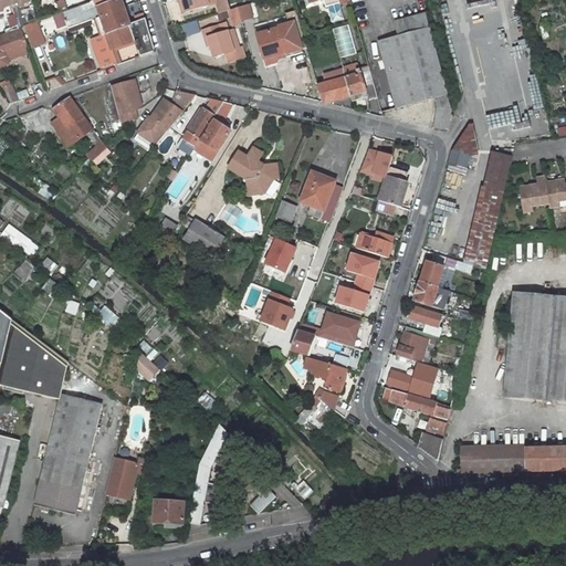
[(9,6),(7,0),(0,0),(0,10),(2,10),(1,8),(9,6)]
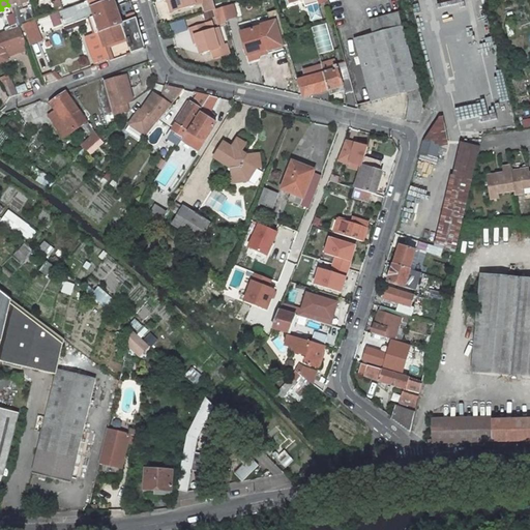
[(88,0),(51,15),(55,25),(61,22),(62,25),(85,17),(85,20),(90,18),(95,32),(84,36),(94,64),(109,58),(105,47),(125,38),(131,53),(145,48),(136,18),(121,23),(112,0),(88,0)]
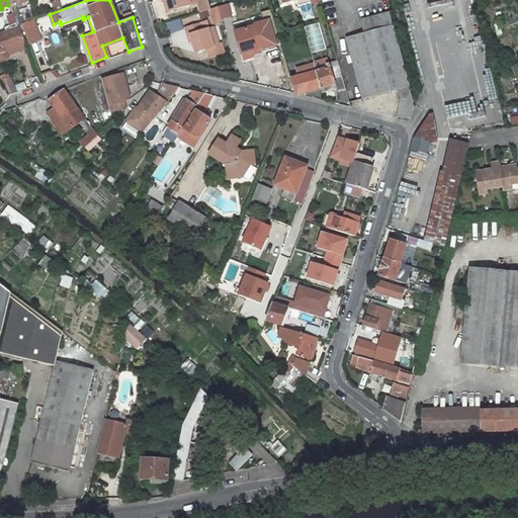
[(188,0),(166,0),(170,12),(191,6),(188,0)]
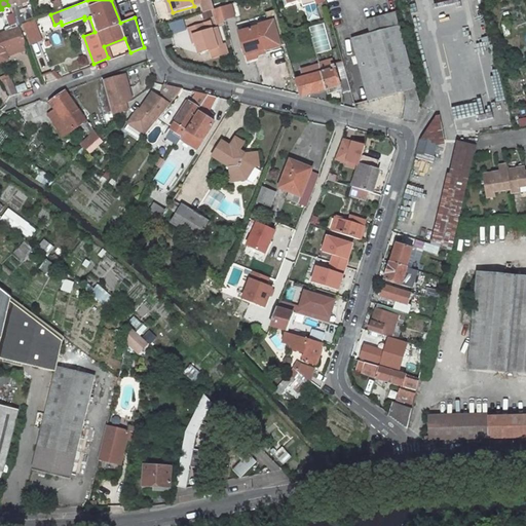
[(204,0),(200,1),(204,13),(214,11),(215,10),(211,0),(204,0)]
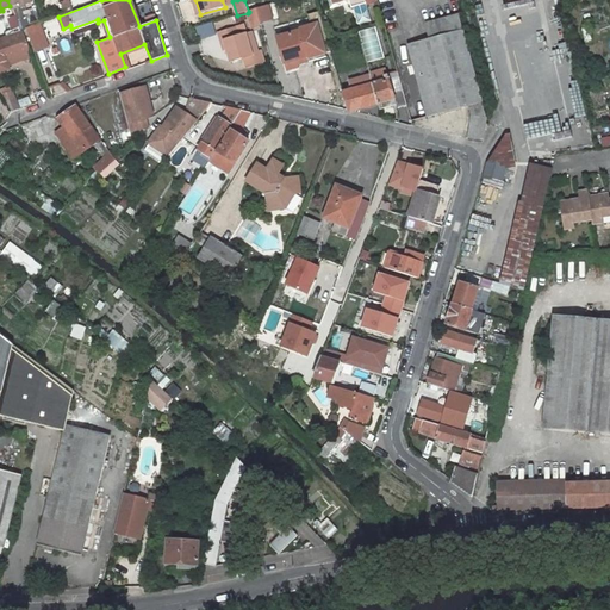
[(334,0),(335,4),(347,0),(348,0),(352,10),(354,8),(359,25),(371,23),(366,6),(378,2),(377,0),(334,0)]
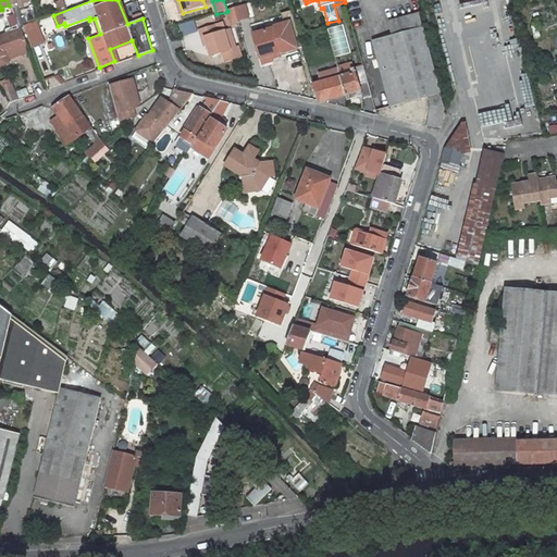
[(227,11),(226,12),(231,26),(238,24),(234,9),(227,11)]
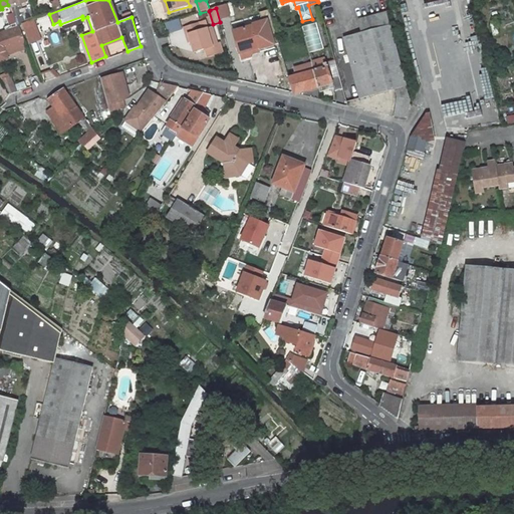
[(252,28),(233,33),(239,55),(258,50),(259,53),(259,54),(274,50),(273,47),(279,46),(269,12),(259,15),(262,24),(252,27),(252,28)]
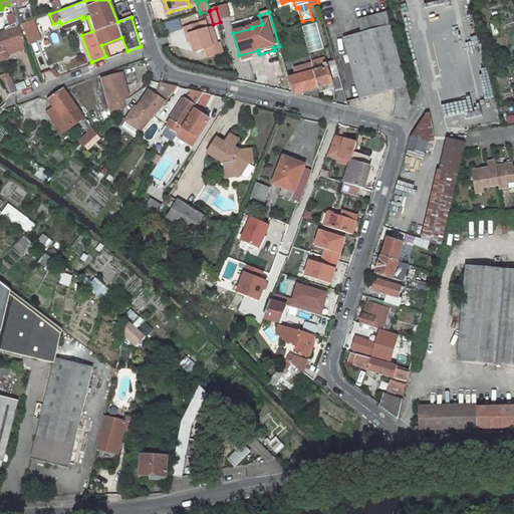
[(8,25),(15,23),(11,13),(5,15),(8,25)]
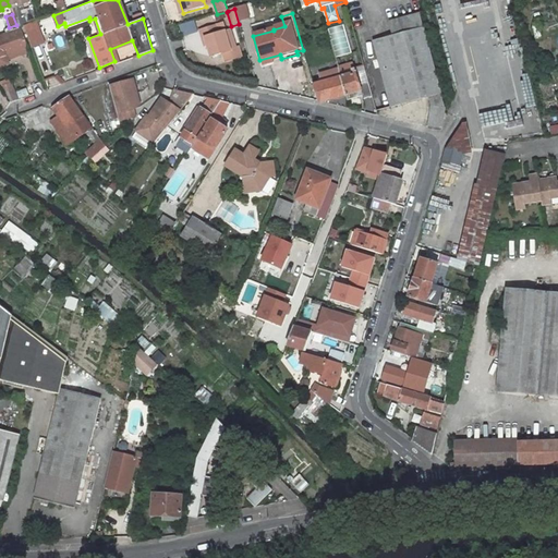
[(421,16),(389,24),(392,37),(374,41),(391,109),(429,99),(432,106),(428,126),(441,128),(445,108),(421,16)]
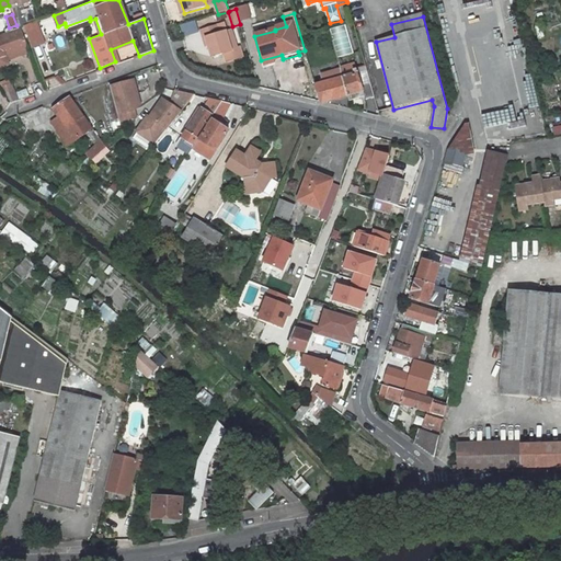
[(52,18),(43,23),(48,34),(58,29),(52,18)]
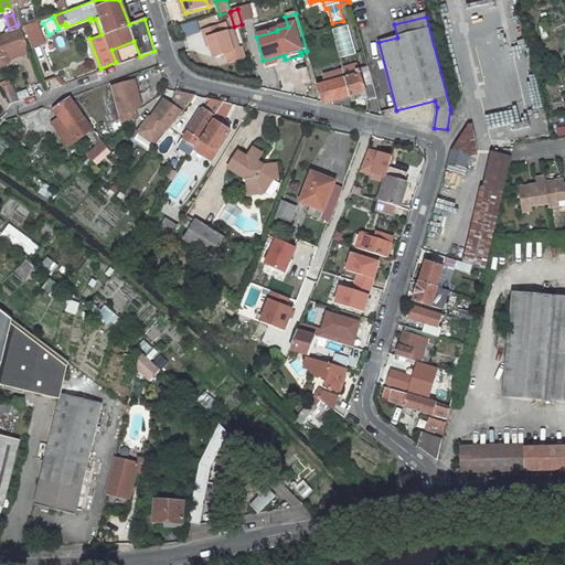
[(35,22),(23,27),(31,46),(43,42),(35,22)]
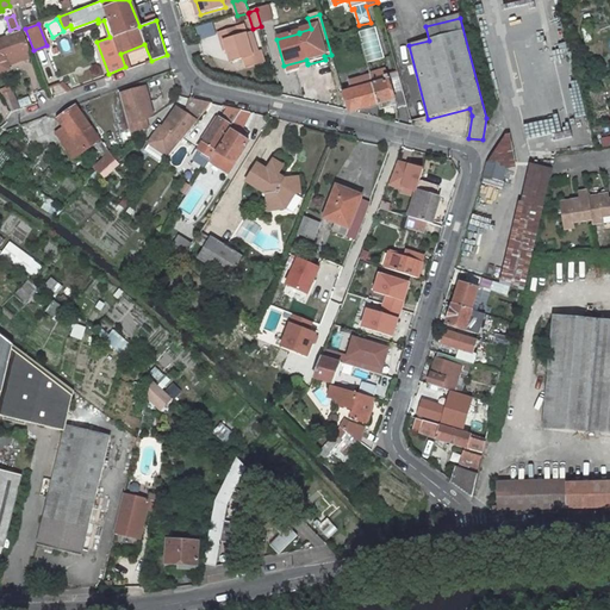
[(377,26),(361,31),(369,62),(386,57),(377,26)]
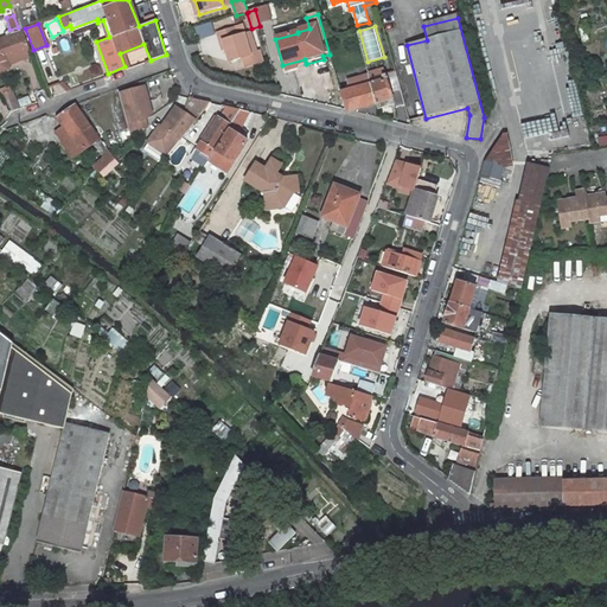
[(235,29),(217,34),(221,44),(223,43),(225,51),(229,63),(242,59),(250,57),(244,36),(237,38),(235,29)]
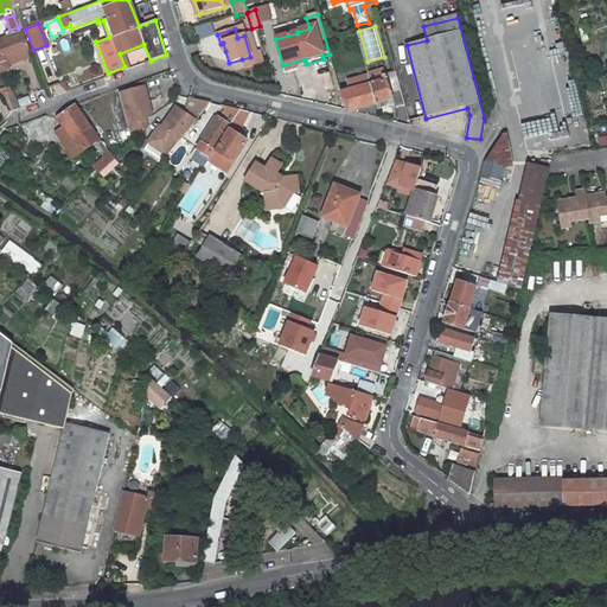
[(21,30),(19,31),(0,37),(0,61),(6,59),(30,51),(21,30)]
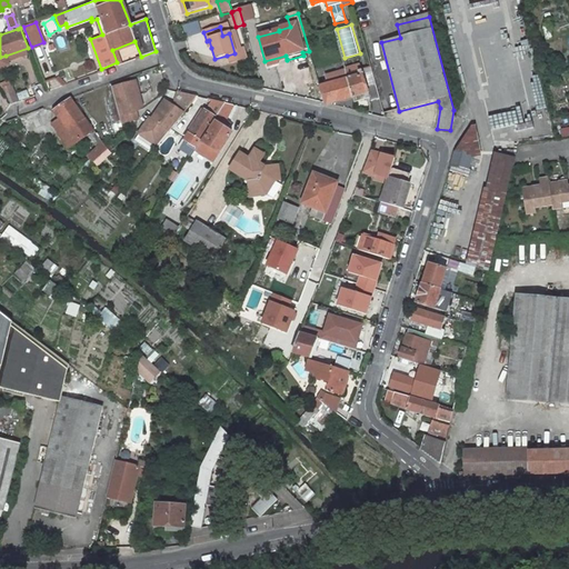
[(235,53),(227,56),(230,65),(246,59),(242,50),(240,50),(235,31),(229,33),(235,53)]
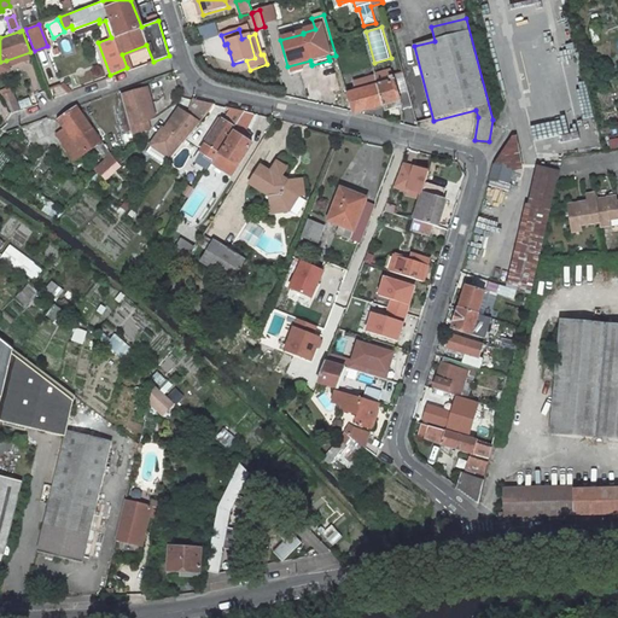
[(9,66),(33,57),(30,52),(6,60),(9,66)]
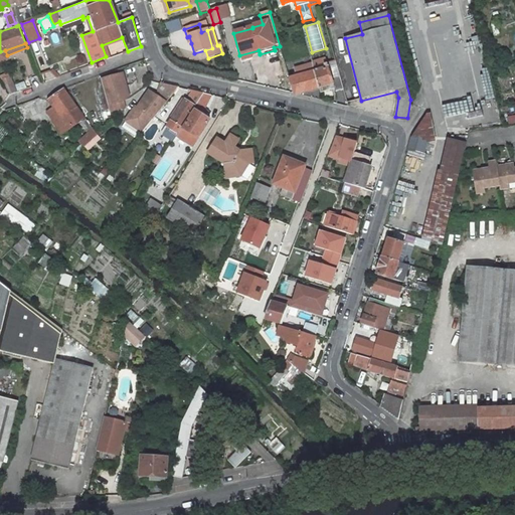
[(250,56),(260,53),(259,50),(239,55),(241,61),(251,59),(250,56)]
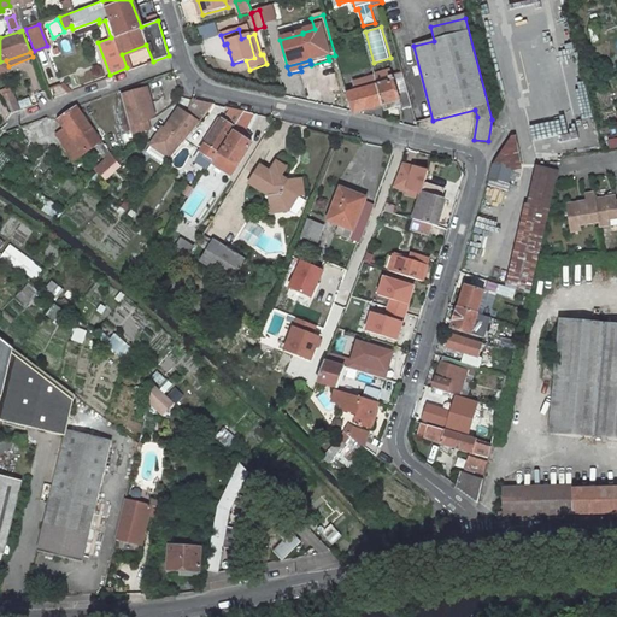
[(375,76),(382,105),(383,110),(399,105),(391,71),(374,76),(375,76)]
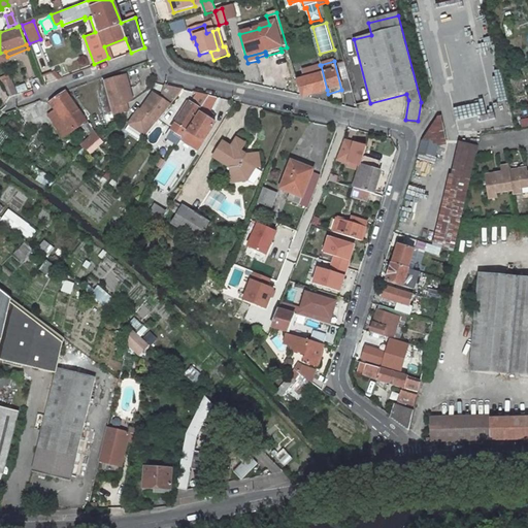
[(327,90),(321,65),(310,68),(310,71),(303,73),(304,78),(296,80),(301,97),(327,90)]
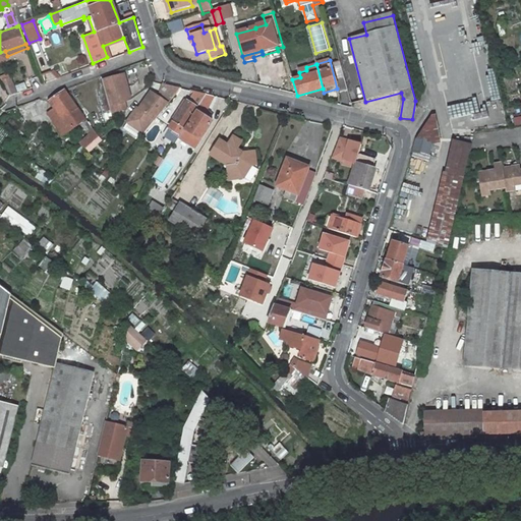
[(130,99),(124,75),(103,81),(111,113),(125,109),(124,104),(130,99)]
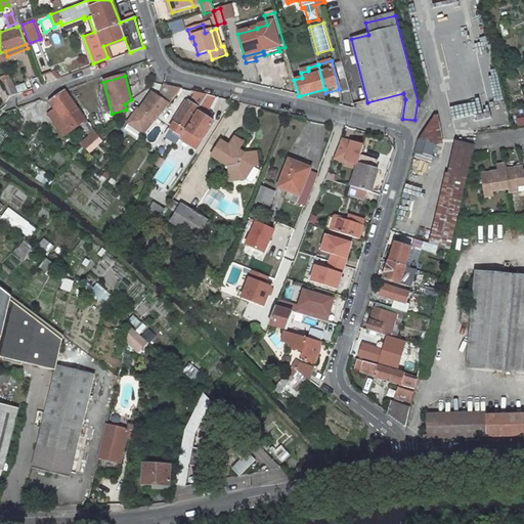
[(4,86),(10,96),(19,93),(13,82),(4,86)]
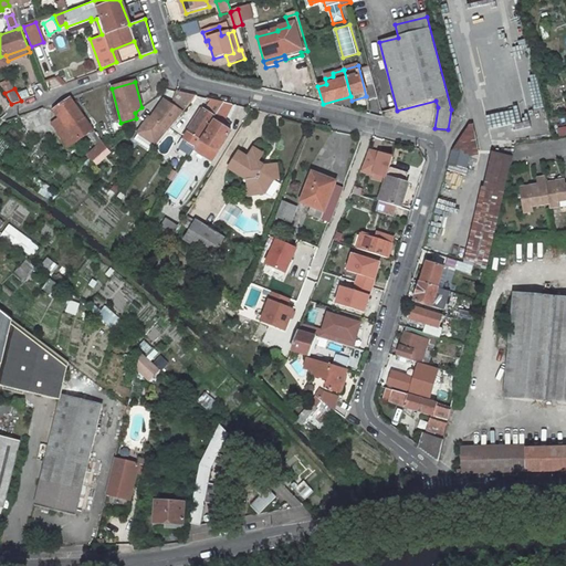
[(196,95),(177,91),(175,98),(184,112),(196,95)]
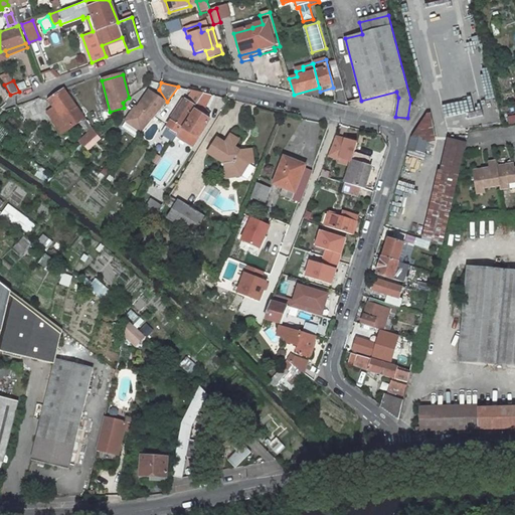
[(54,108),(68,130),(68,129),(84,117),(64,89),(48,100),(54,108)]
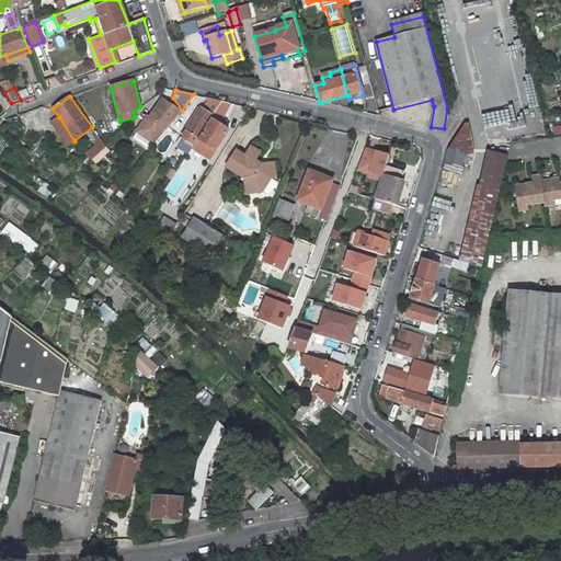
[(187,153),(198,138),(212,118),(222,102),(210,99),(203,110),(201,109),(183,137),(184,138),(179,147),(187,153)]
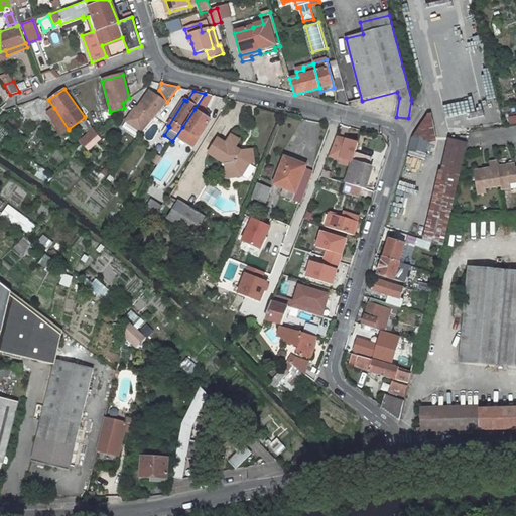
[(142,132),(162,108),(166,102),(149,92),(138,108),(136,106),(126,122),(142,132)]
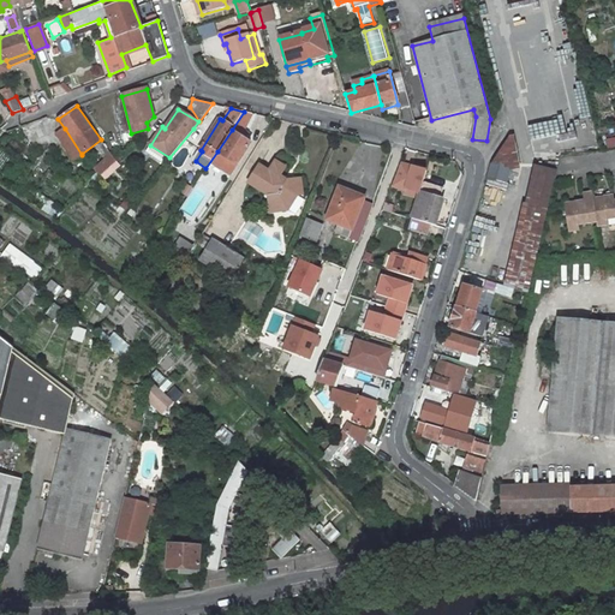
[(244,112),(232,130),(232,131),(214,162),(232,173),(250,142),(244,137),(246,132),(243,129),(252,113),(244,112)]
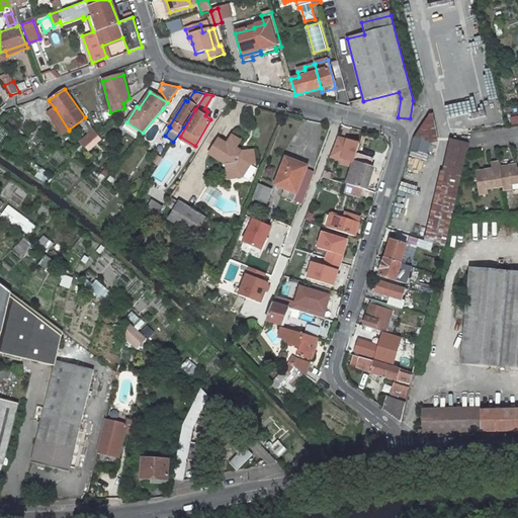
[(49,112),(63,134),(69,131),(55,108),(49,112)]
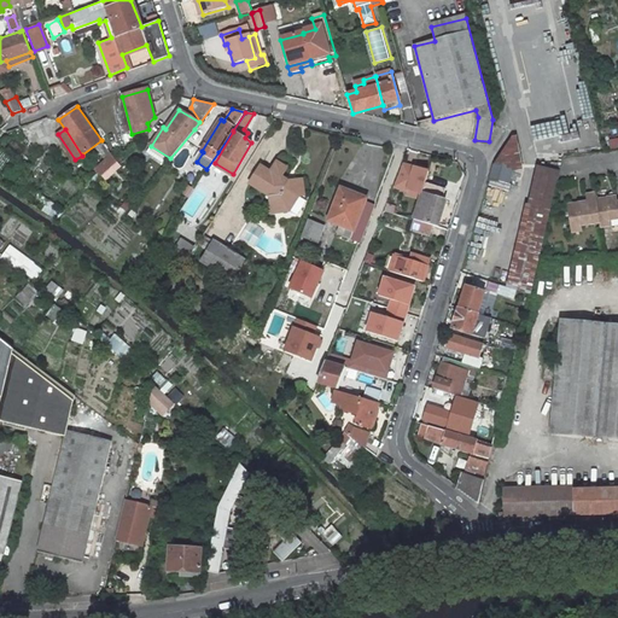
[(111,153),(95,169),(95,170),(101,175),(117,162),(111,153)]
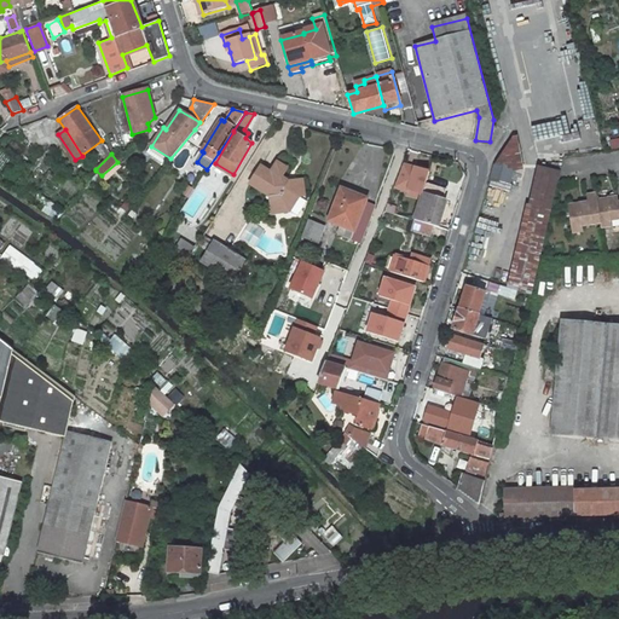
[(282,178),(288,168),(277,161),(271,172),(261,166),(249,183),(260,190),(264,185),(270,189),(271,196),(270,196),(272,213),(289,210),(299,196),(305,196),(302,179),(290,180),(289,183),(282,178)]
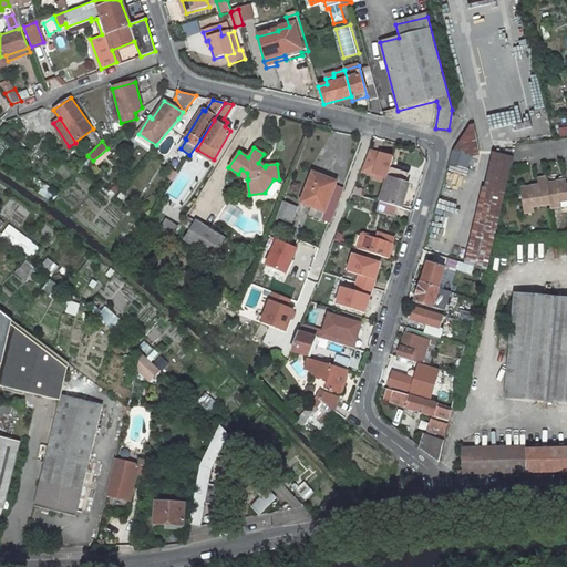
[(387,178),(392,157),(369,151),(361,173),(373,176),(373,174),(387,178)]
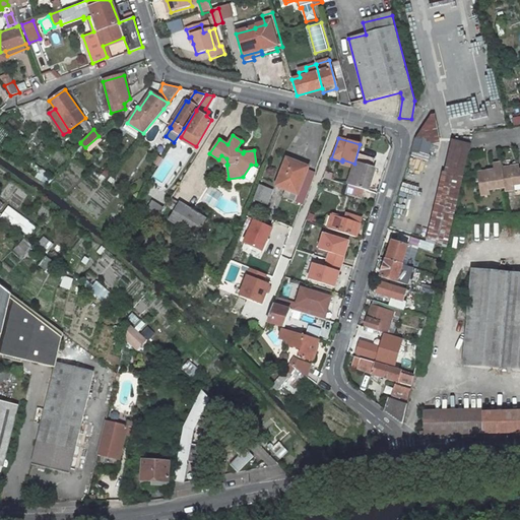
[(428,153),(432,139),(416,138),(412,149),(428,153)]
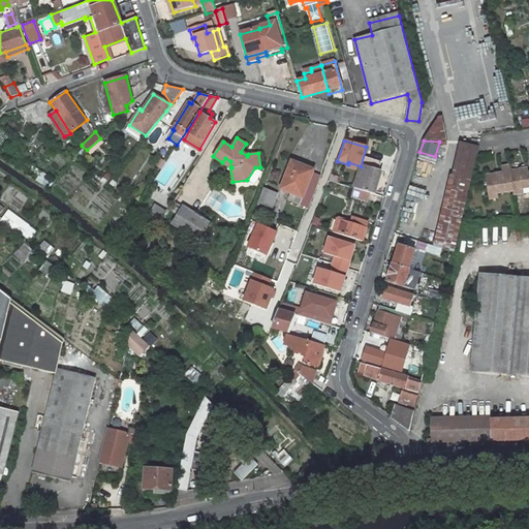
[(459,249),(479,145),(458,141),(437,245),(459,249)]
